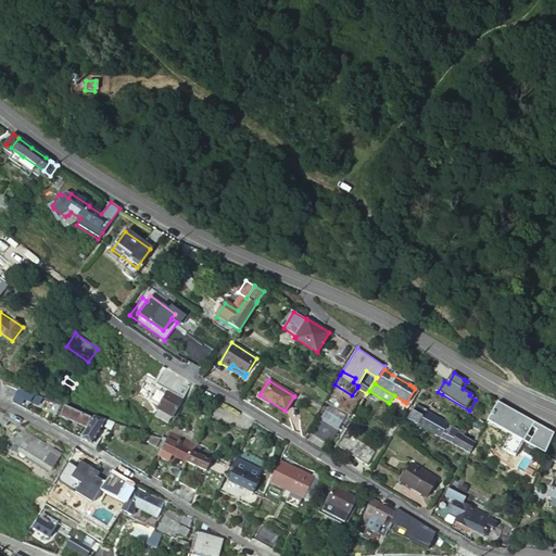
[(19,389),(12,403),(27,411),(30,403),(37,406),(41,397),(19,389)]
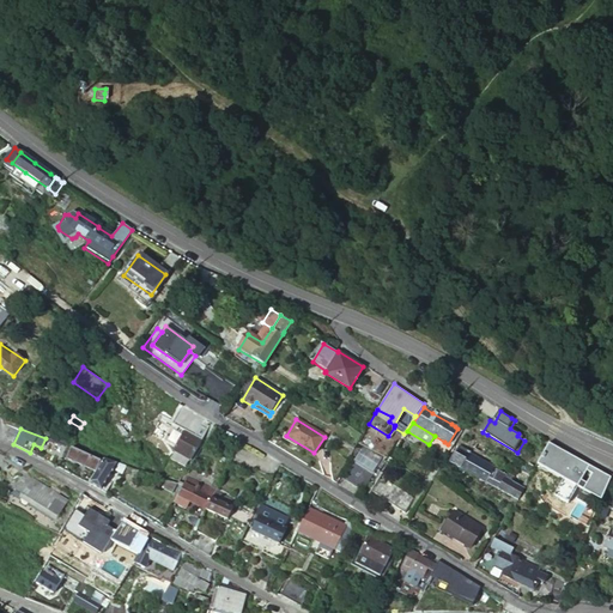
[(190,462),(201,441),(184,431),(173,453),(190,462)]
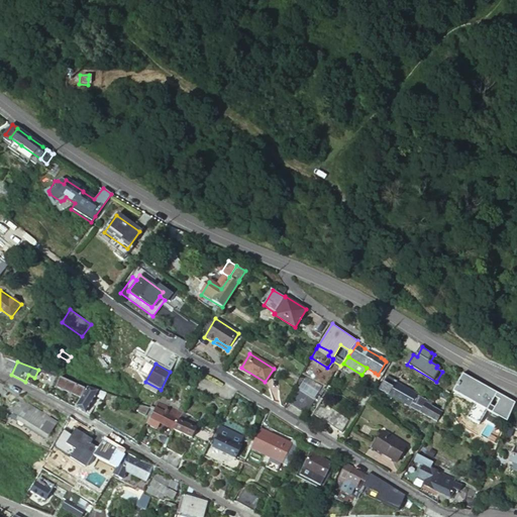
[(516,403),(462,374),(452,393),(475,405),(468,418),(478,424),(485,411),(507,422),(516,403)]
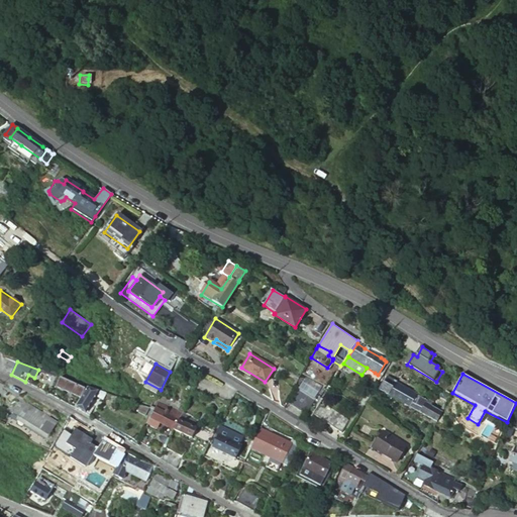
[(396,382),(395,381),(386,376),(379,390),(388,395),(390,391),(395,383),(396,382)]
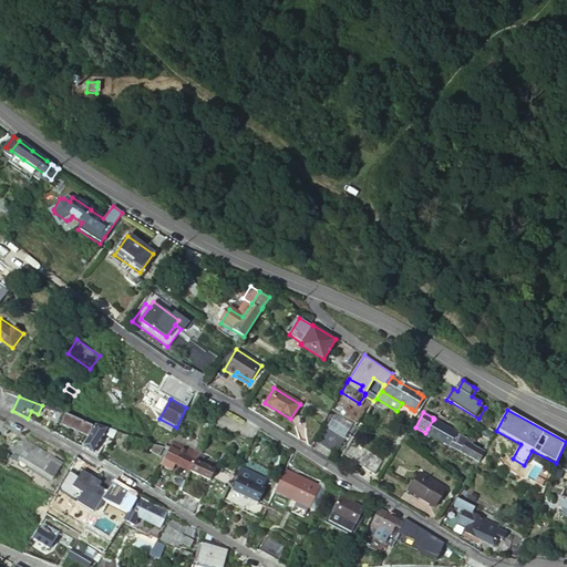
[(89,436),(93,428),(66,415),(61,424),(89,436)]
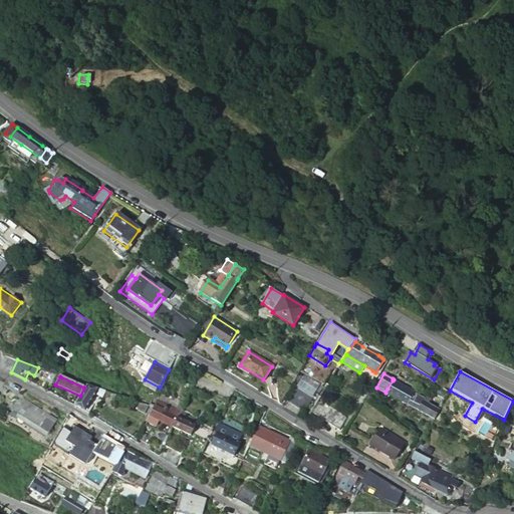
[(388,389),(386,393),(398,399),(428,417),(434,420),(440,410),(439,410),(423,401),(424,399),(393,380),(388,389)]
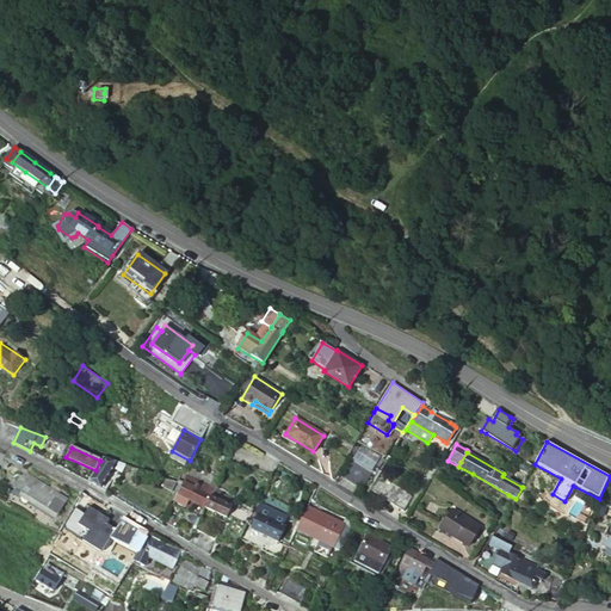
[(116,461),(103,457),(100,461),(96,470),(88,482),(100,489),(112,468),(116,462),(116,461)]
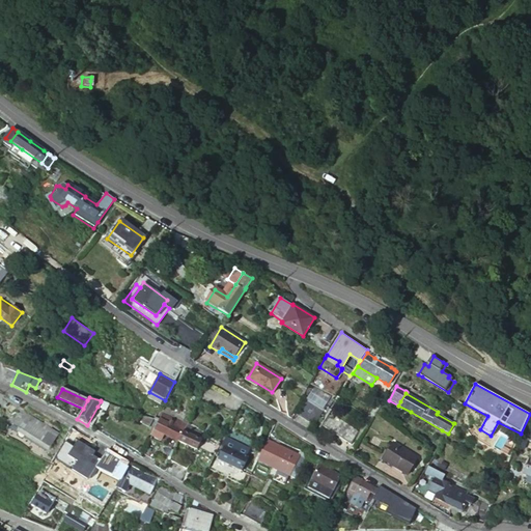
[(322,410),(304,399),(297,413),(314,423),(322,410)]
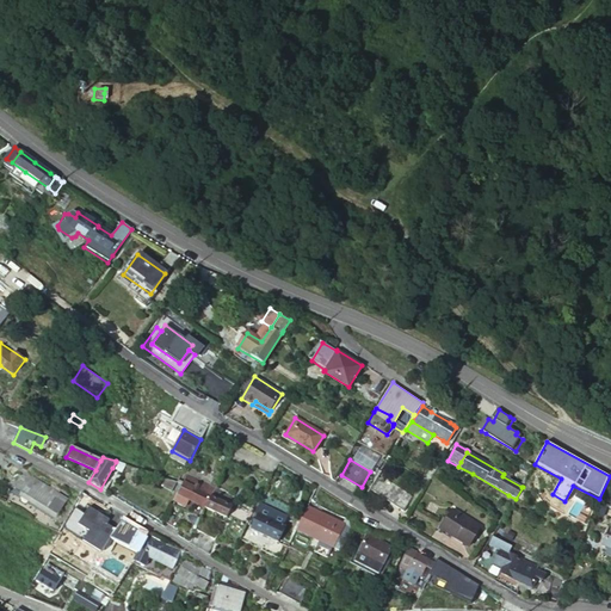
[(125,464),(116,462),(112,468),(121,473),(123,469),(125,464)]
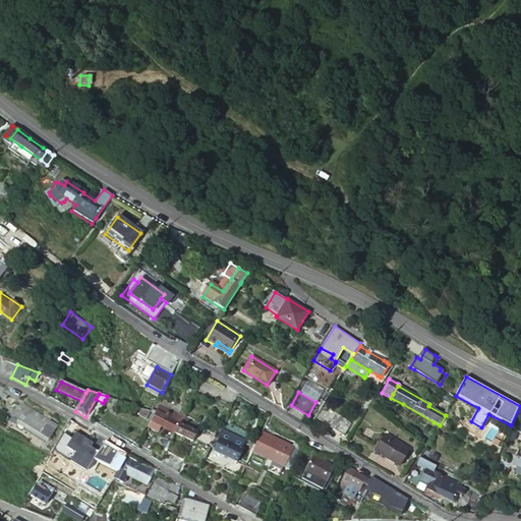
[(33,410),(20,404),(17,408),(30,415),(33,410)]
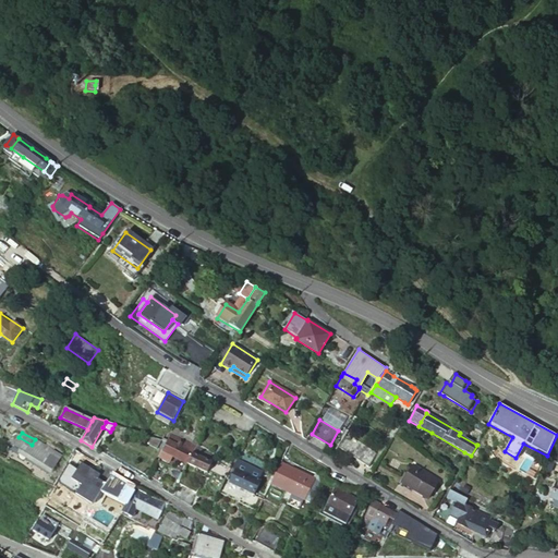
[(195,446),(171,433),(166,443),(162,451),(186,463),(192,452),(195,446)]
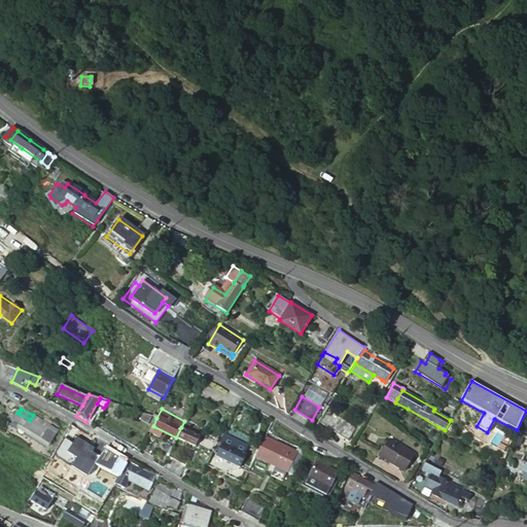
[(355,427),(327,410),(323,416),(320,421),(349,437),(355,427)]
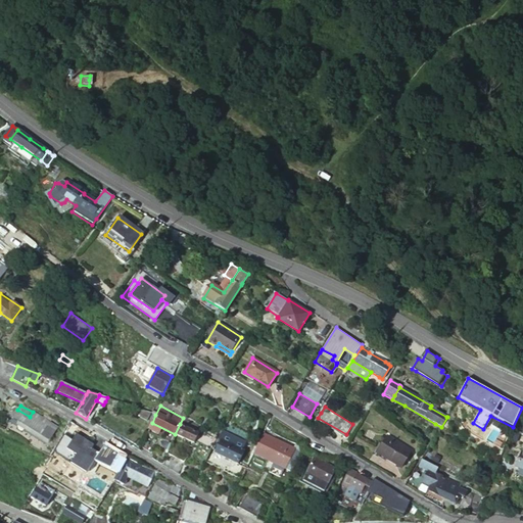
[(49,423),(33,412),(30,417),(17,410),(12,418),(33,430),(41,435),(49,423)]
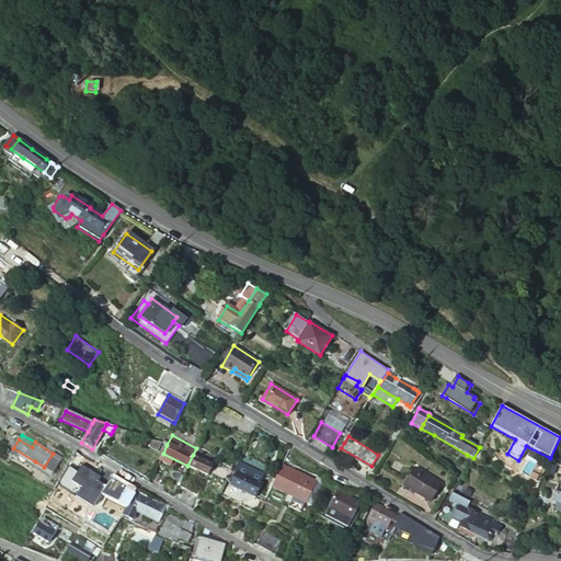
[(218,459),(196,448),(193,455),(187,466),(207,476),(214,465),(215,466),(218,459)]
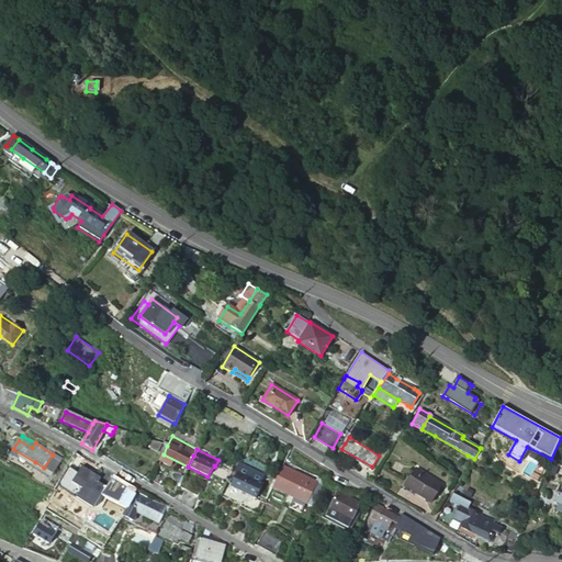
[(62,459),(53,454),(44,468),(35,462),(32,465),(51,476),(62,459)]
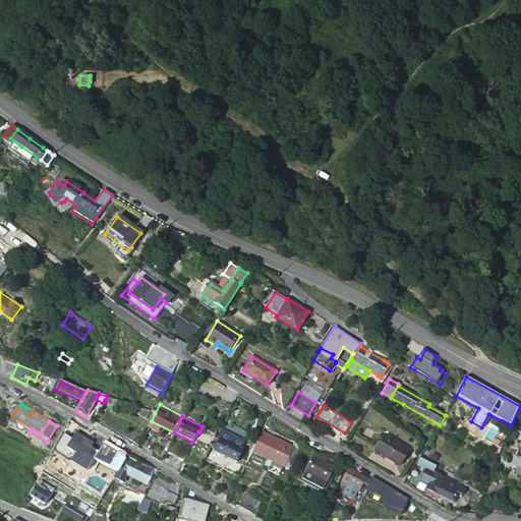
[(429,429),(435,432),(440,425),(433,422),(429,429)]
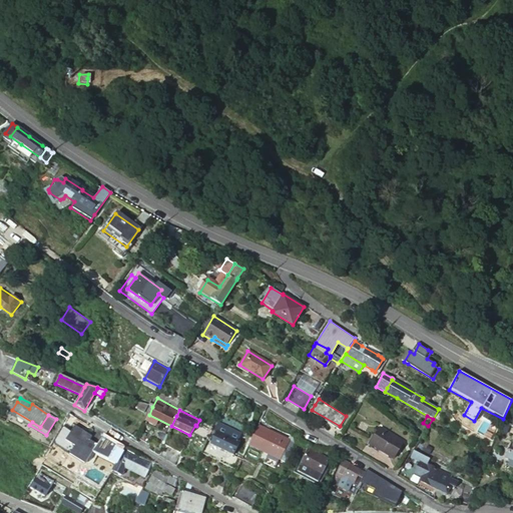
[(94,443),(89,441),(91,435),(71,426),(59,453),(85,464),(94,443)]
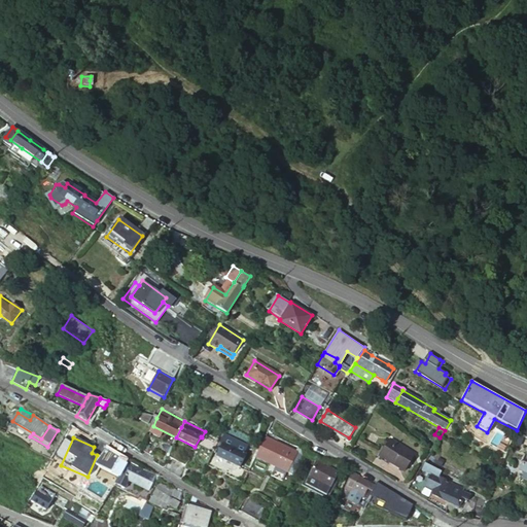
[(148,437),(141,451),(148,455),(155,441),(148,437)]
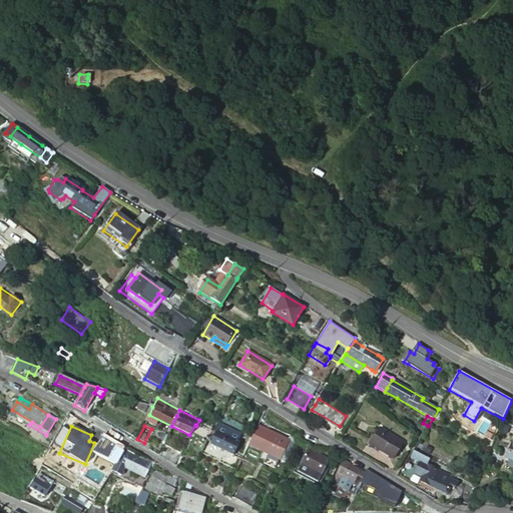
[(249,446),(250,446),(261,429),(262,427),(260,426),(255,434),(249,446)]
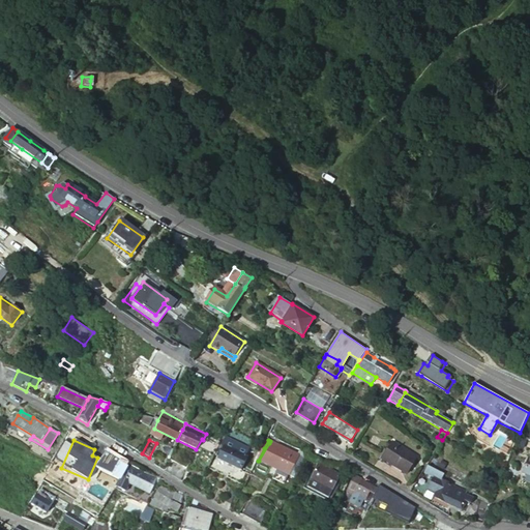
[(418,455),(394,440),(383,458),(407,473),(418,455)]
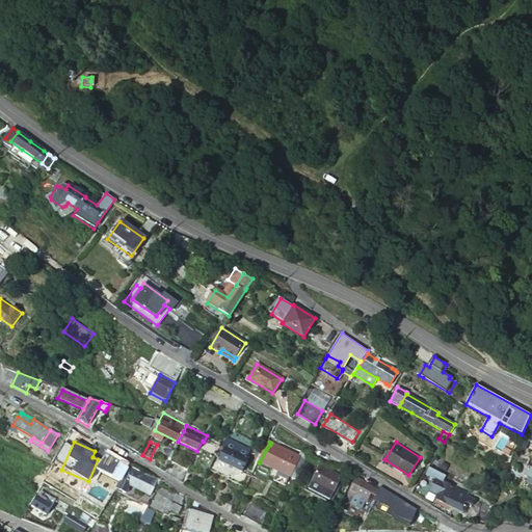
[(260,462),(291,477),(296,468),(299,469),(304,458),(271,443),(270,445),(260,462)]
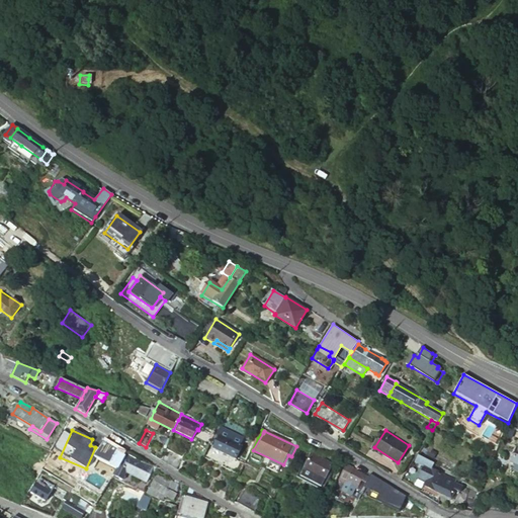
[(241,447),(220,435),(212,448),(235,459),(241,447)]
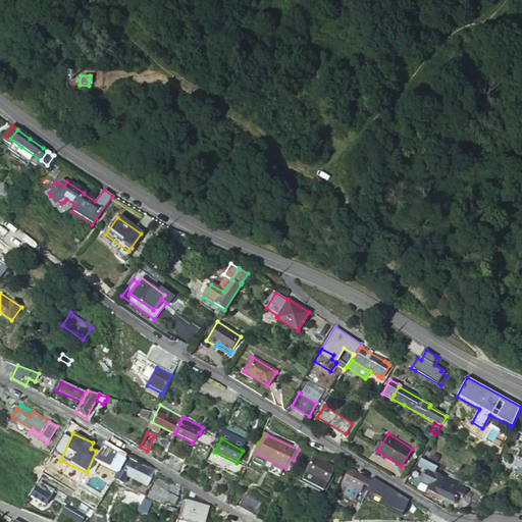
[(62,454),(54,449),(51,455),(59,459),(62,454)]
